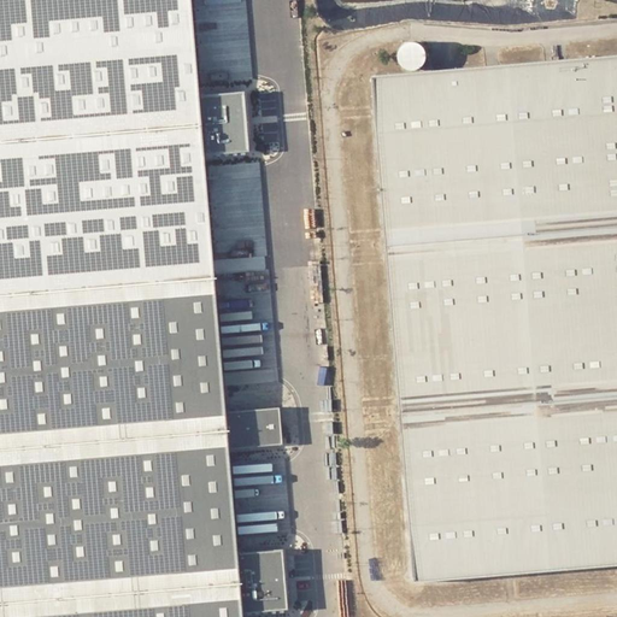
[(0,0),(0,616),(244,616),(244,612),(238,553),(229,447),(225,412),(204,154),(199,97),(191,0),(0,0)]
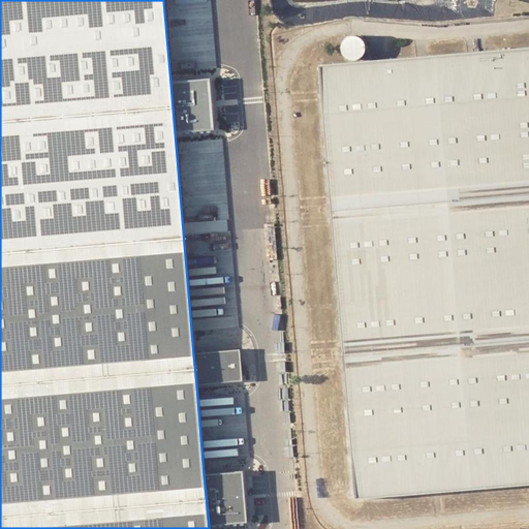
[(345,61),(349,61),(353,61),(358,60),(361,58),(364,55),(365,51),(366,47),(364,42),(362,39),(359,36),(353,35),(349,35),(345,37),(342,40),(340,43),(339,49),(340,53),(342,56),(345,61)]
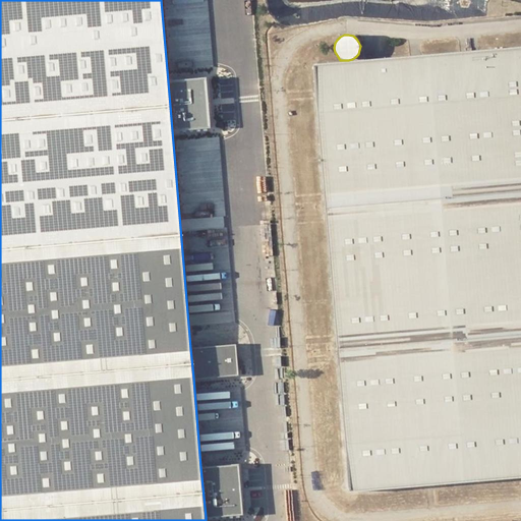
[(339,62),(313,64),(337,339),(350,494),(425,486),(435,486),(520,478),(520,46),(480,50),(459,52),(424,55),(409,57),(383,59),(339,62)]
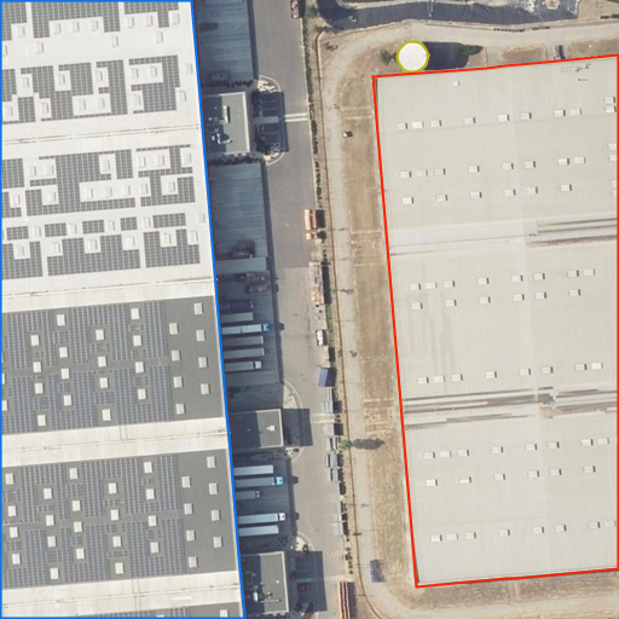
[(200,97),(204,155),(249,152),(244,93),(200,97)]
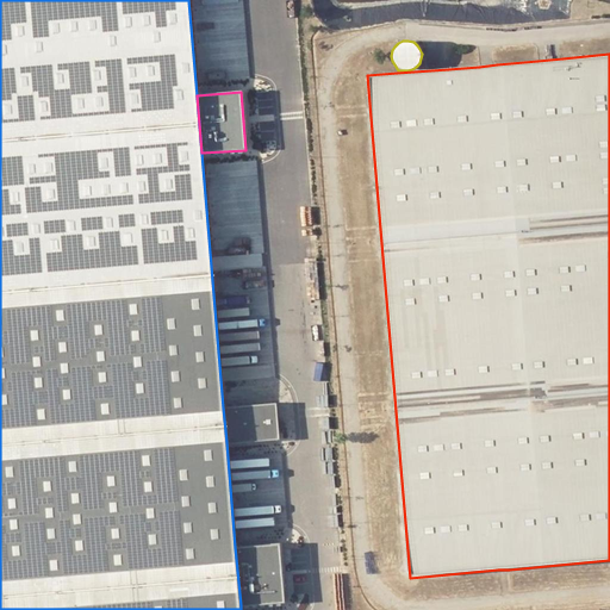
[(223,408),(226,442),(279,439),(275,404),(223,408)]
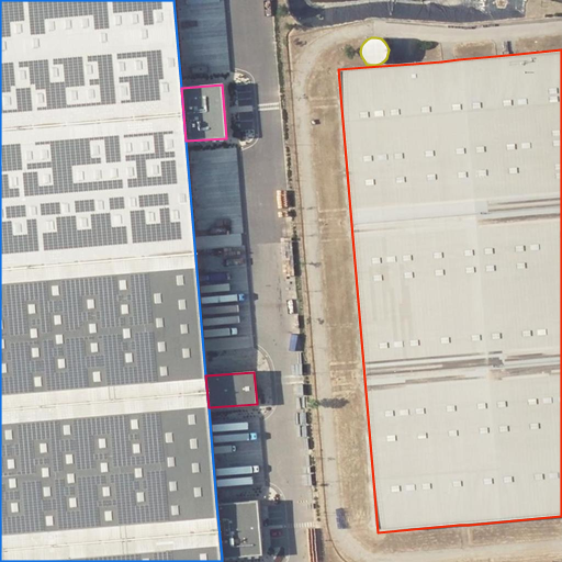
[(216,504),(222,558),(262,554),(258,501),(216,504)]
